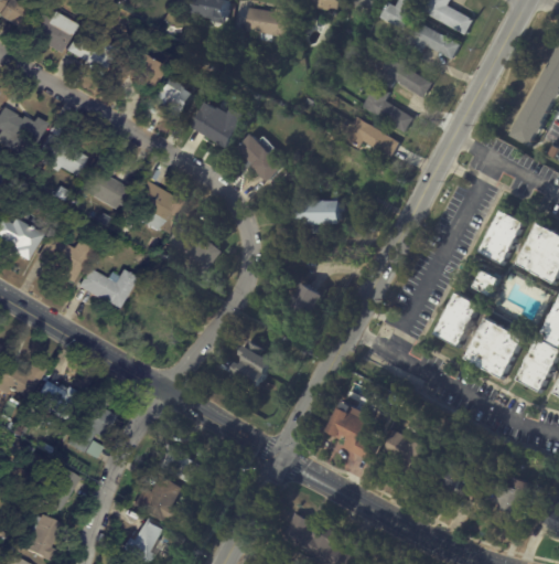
[(17,30),(0,21),(0,0),(6,0),(27,12),(17,30)]
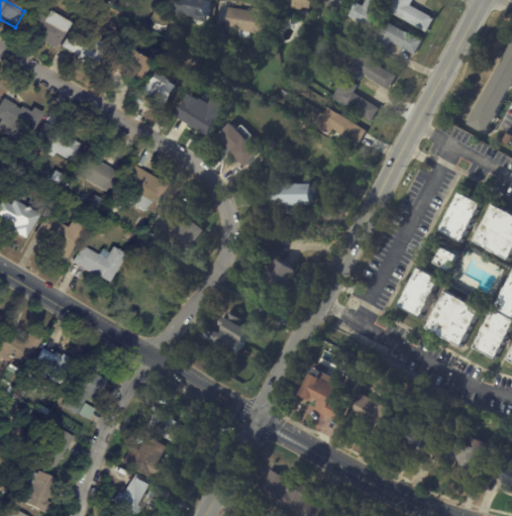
[(38,0),(34,8),(28,4),(30,0),(38,0)]
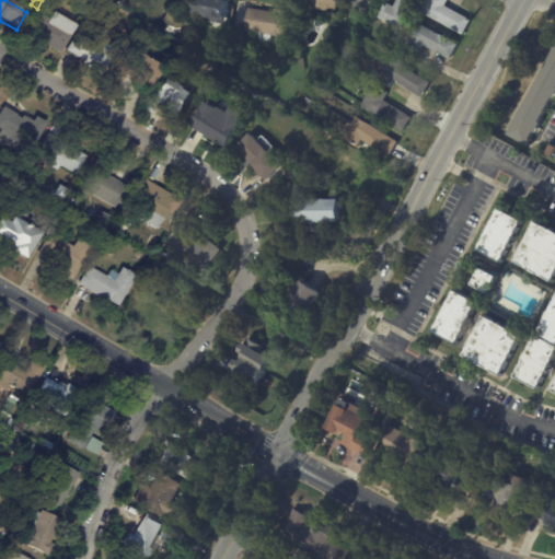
[(221,18),(222,0),(184,0),(183,12),(221,18)]
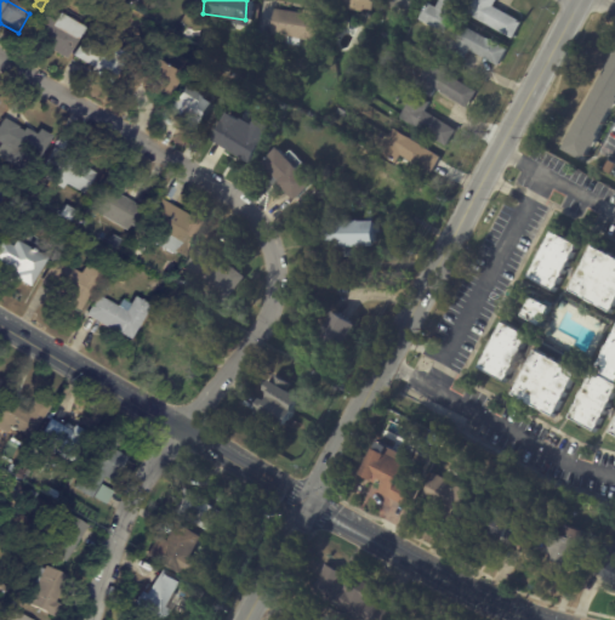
[(374,0),(374,3),(373,3),(370,11),(364,10),(364,11),(340,6),(341,0),(374,0)]
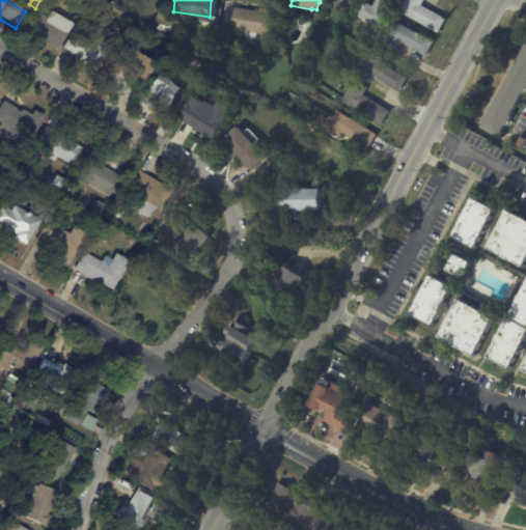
[(359,0),(351,16),(331,5),(333,1),(332,0),(359,0)]
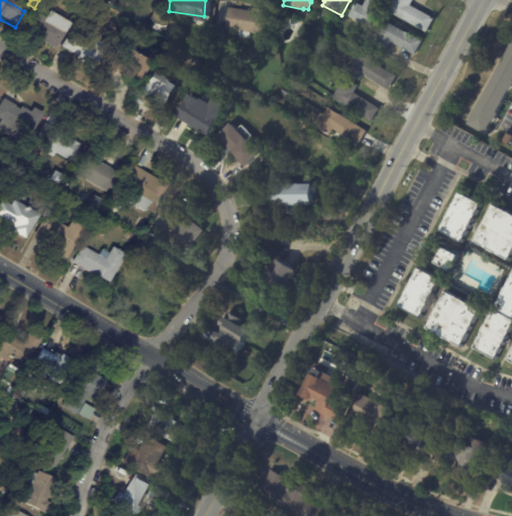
[(386,0),(372,27),(351,16),(359,3),(366,7),(370,0),(386,0)]
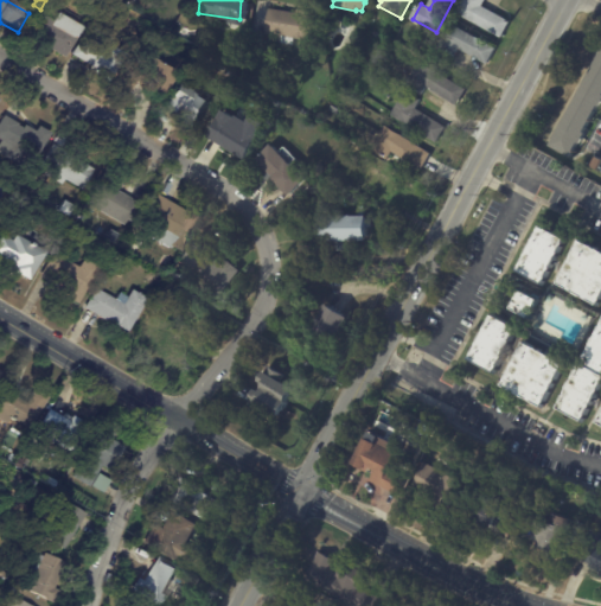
[(486,0),(484,6),(512,21),(503,38),(459,14),(466,0),(486,0)]
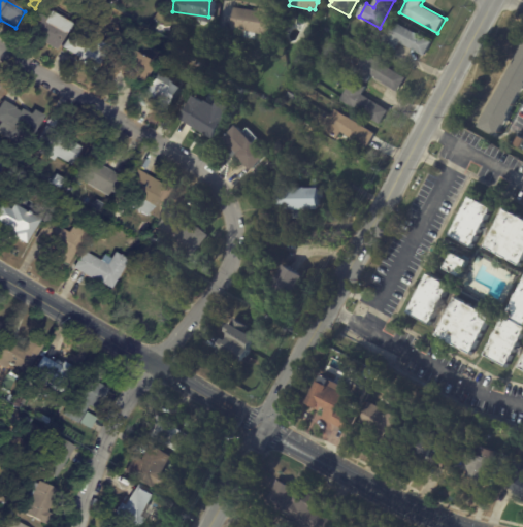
[(246,9),(257,11),(258,8),(275,11),(271,36),(253,33),(251,42),(241,41),(242,32),(229,29),(232,7),(246,9)]
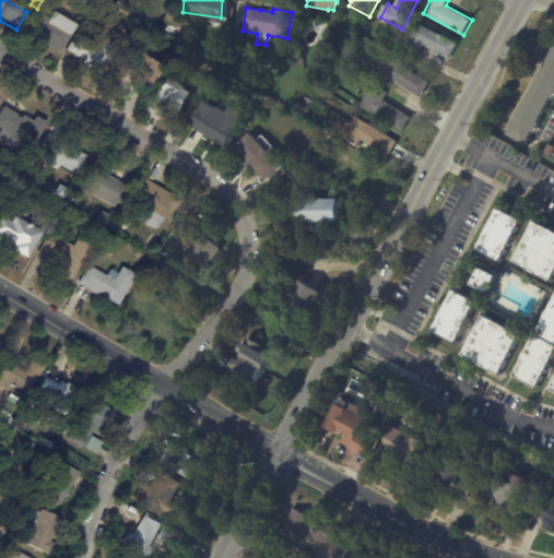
[(56,52),(34,38),(31,44),(20,37),(34,13),(45,20),(49,12),(72,25),(56,52)]
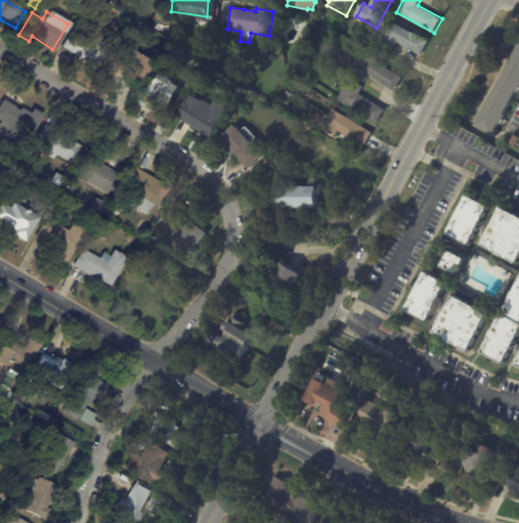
[(430,43),(423,56),(398,43),(393,50),(380,42),(391,20),(430,43)]
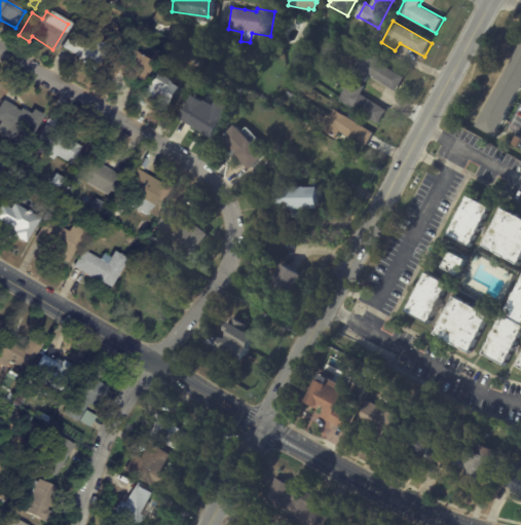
[(69,53),(58,47),(68,31),(77,36),(80,32),(106,48),(90,71),(77,62),(78,60),(69,53)]
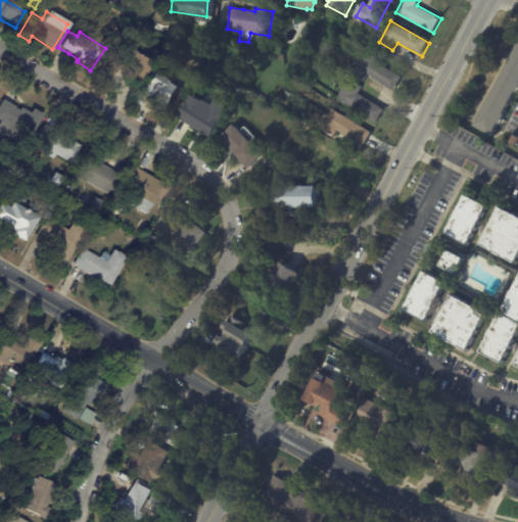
[(517,75),(515,81),(517,82),(512,91),(510,90),(499,112),(500,113),(489,134),(470,124),(472,119),(471,119),(476,109),(477,109),(517,32),(517,75)]
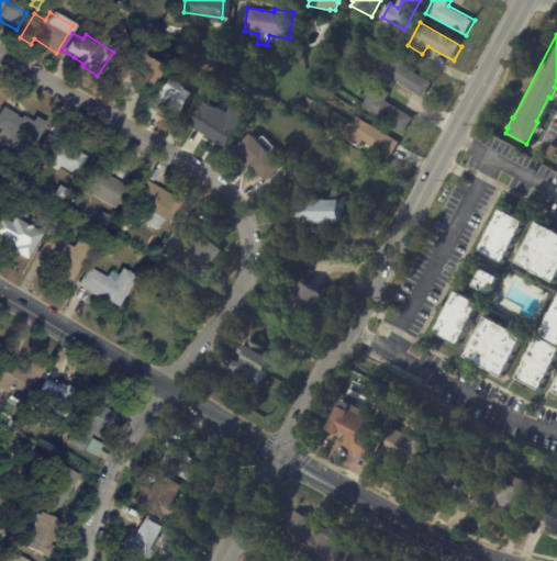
[(123,74),(114,89),(101,80),(111,64),(114,66),(123,51),(135,58),(137,54),(143,57),(142,58),(159,68),(147,90),(130,79),(133,75),(125,70),(123,74)]
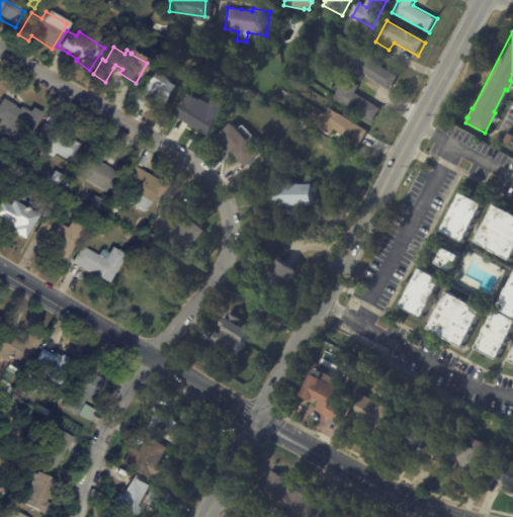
[(376,63),(399,77),(391,91),(378,83),(378,84),(364,76),(360,82),(346,74),(358,54),(370,61),(370,60),(376,63)]
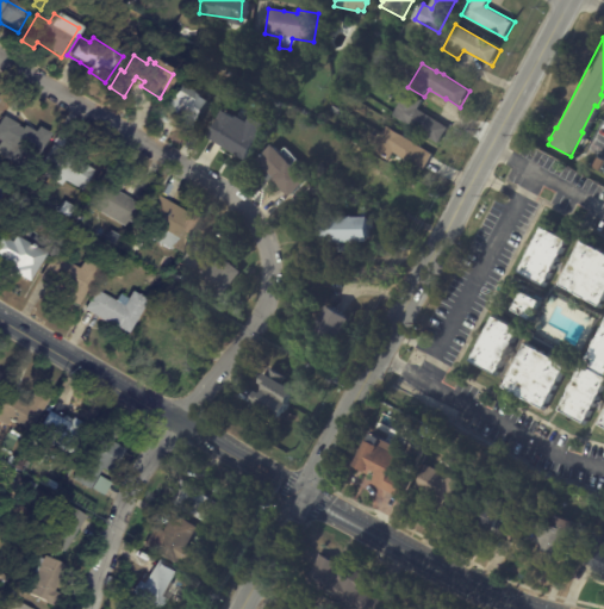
[(399,66),(405,69),(403,76),(393,70),(396,67),(398,68),(399,66)]
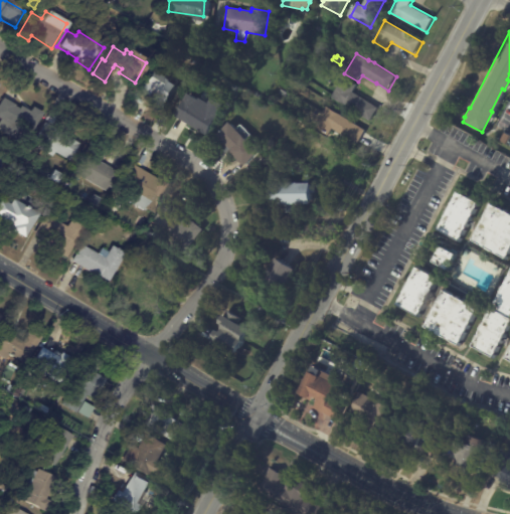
[(177,87),(161,112),(146,102),(151,95),(147,92),(144,96),(136,91),(149,70),(151,71),(152,69),(171,81),(170,82),(177,87)]
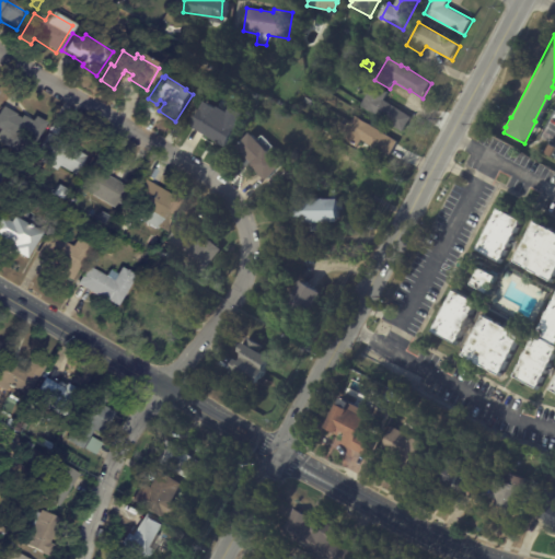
[(399,109),(412,118),(403,132),(359,106),(373,84),(388,93),(383,101),(399,109)]
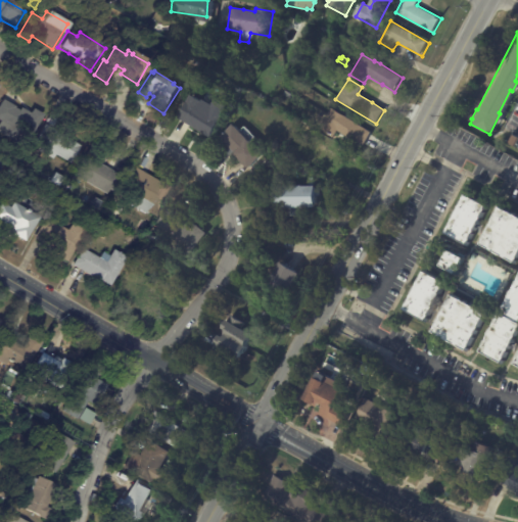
[(199,133),(176,117),(189,96),(199,102),(201,99),(212,105),(215,100),(227,107),(207,138),(199,133)]
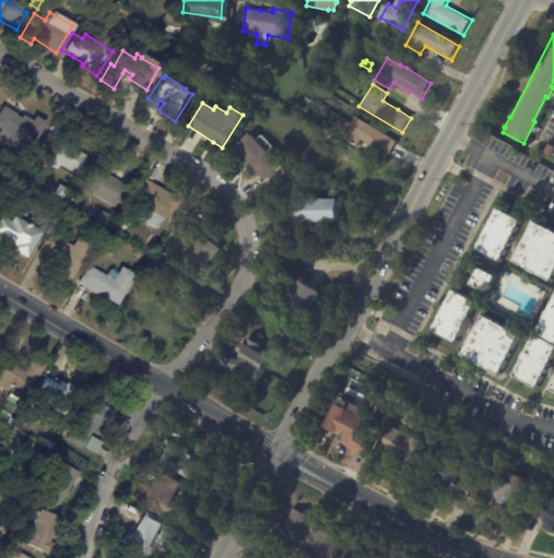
[(0,106),(12,113),(11,114),(15,117),(18,114),(27,119),(31,115),(42,121),(21,156),(0,143),(0,106)]
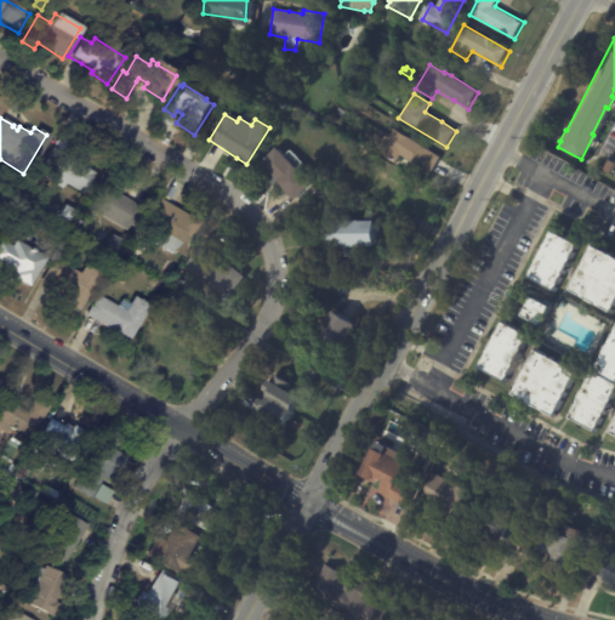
[(438,160),(431,174),(399,154),(393,164),(376,154),(392,129),(439,158),(438,160)]
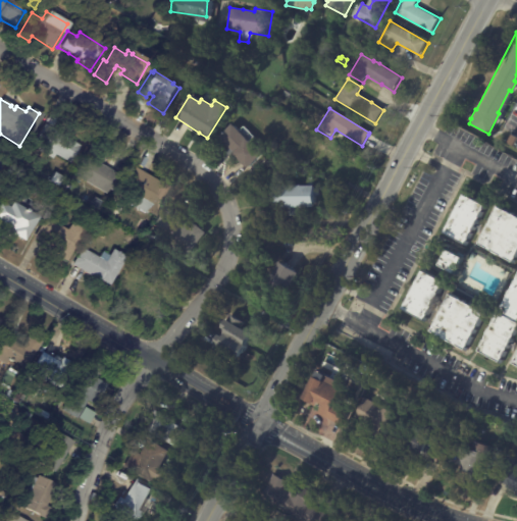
[(42,123),(75,144),(65,161),(51,153),(49,157),(28,145),(41,122),(42,123)]
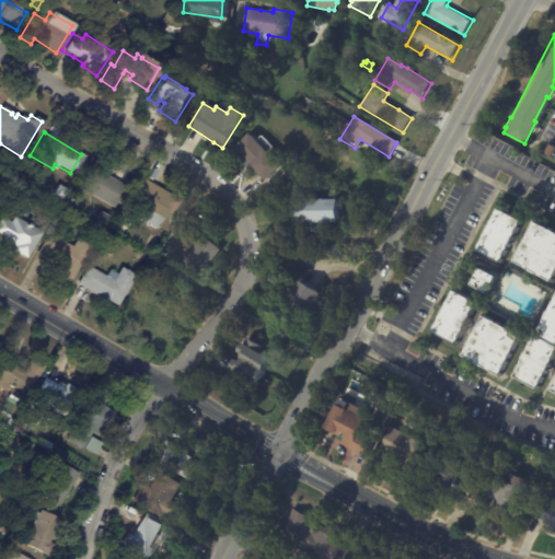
[(257,141),(259,143),(264,140),(269,146),(265,149),(282,167),(267,183),(251,166),(247,170),(243,164),(247,161),(235,148),(250,134),(257,141)]
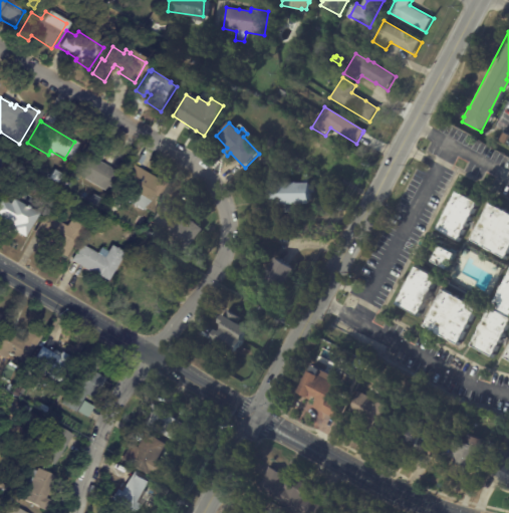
[(292,130),(295,124),(302,130),(299,135),(292,130)]
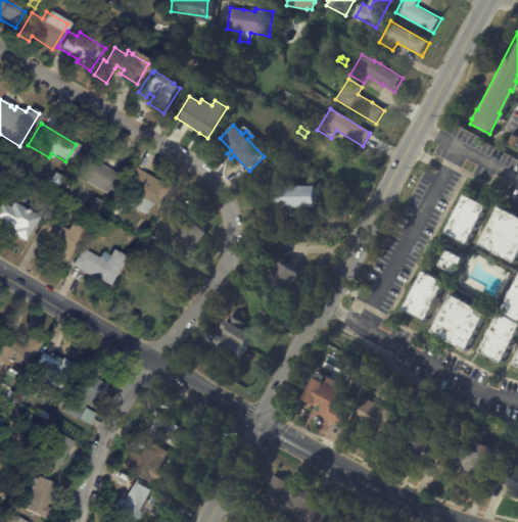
[(106,169),(113,174),(101,193),(71,175),(93,138),(106,145),(95,162),(106,169)]
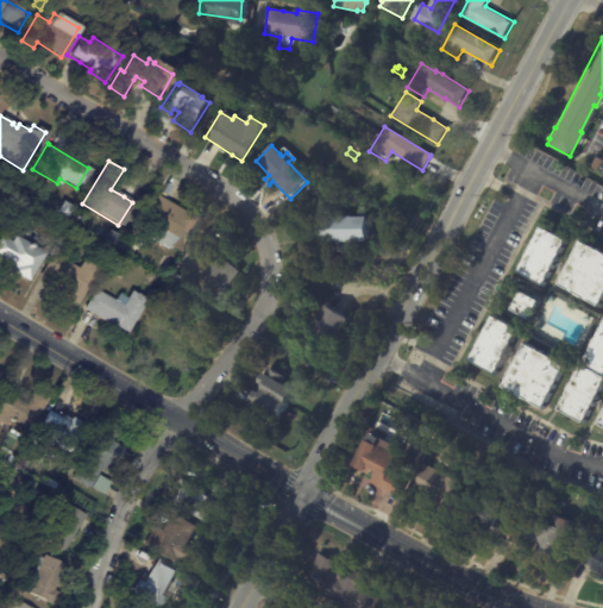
[(165,201),(184,213),(188,207),(201,215),(180,254),(168,246),(167,248),(144,234),(149,225),(138,219),(152,194),(165,201)]
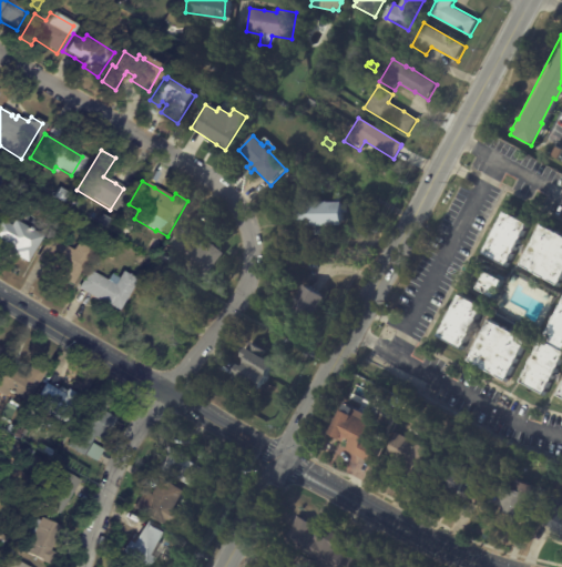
[(18,186),(20,194),(13,196),(11,189),(18,186)]
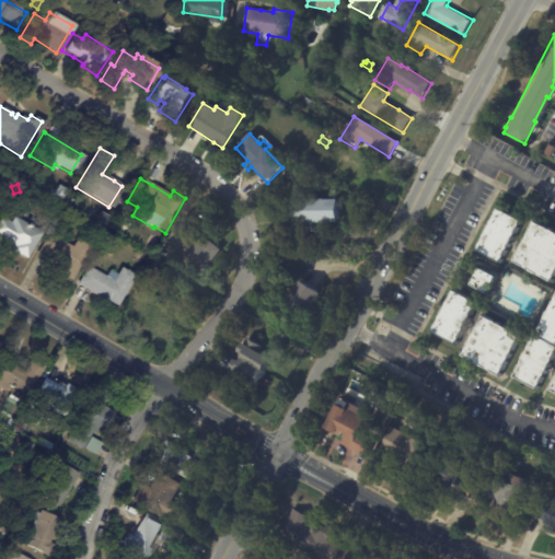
[(53,184),(61,189),(57,198),(48,193),(53,184)]
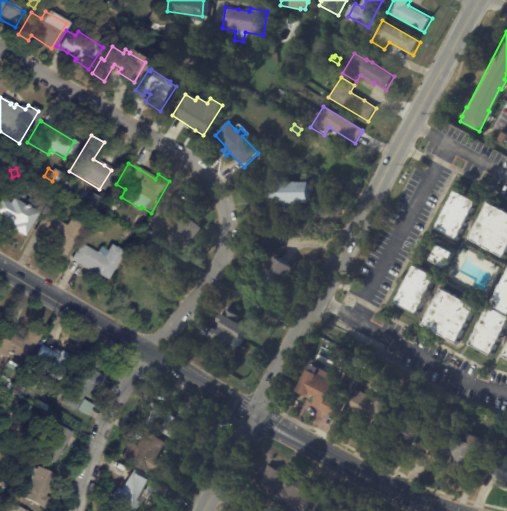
[(309,184),(309,185),(312,185),(312,192),(309,192),(309,205),(297,205),(297,212),(276,212),(276,204),(268,204),(268,199),(263,199),(263,188),(268,188),(268,183),(295,183),(295,184),(309,184)]
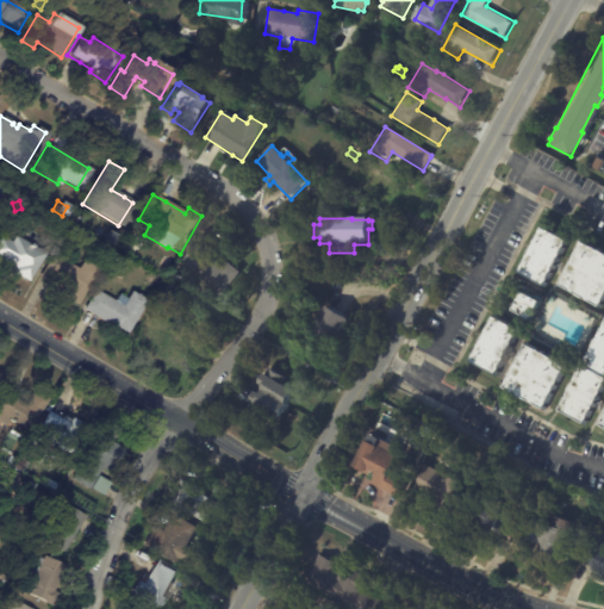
[(541,284),(515,271),(539,225),(564,240),(541,284)]
